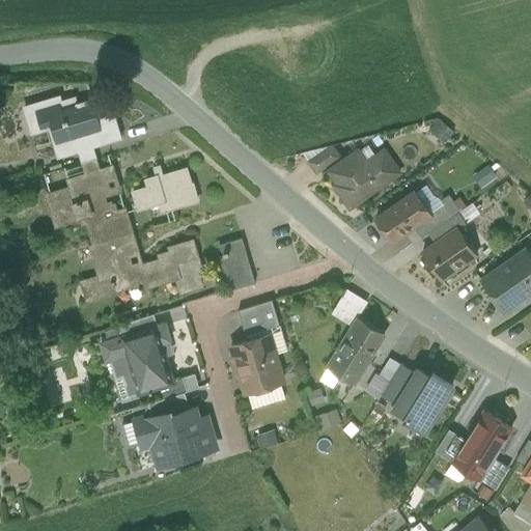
[(92,101),(75,107),(73,100),(59,104),(57,98),(31,106),(39,133),(50,130),(57,156),(118,138),(113,118),(111,118),(106,103),(93,107),(92,101)]
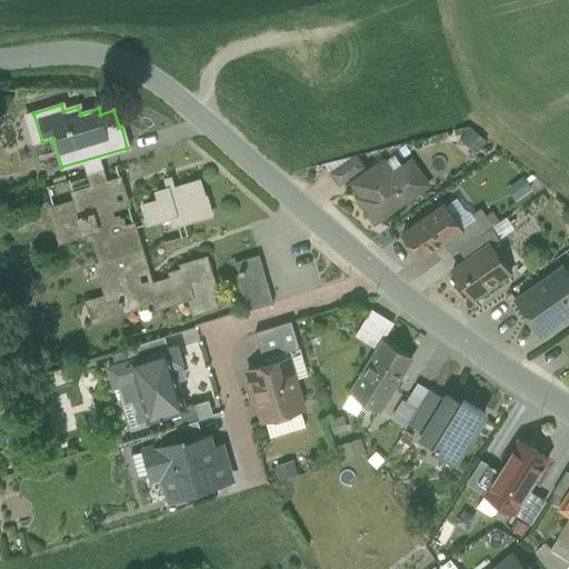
[(356,157),(330,173),(339,186),(363,168),(356,157)]
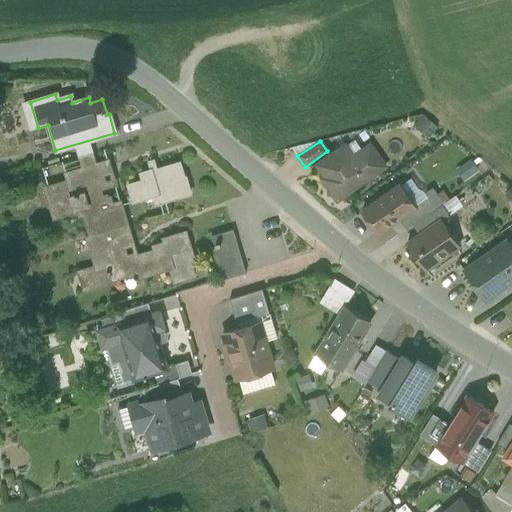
[(344,145),(317,165),(332,186),(329,188),(337,199),(352,189),(351,186),(360,179),(362,182),(384,166),(370,145),(360,152),(363,157),(356,162),(344,145)]
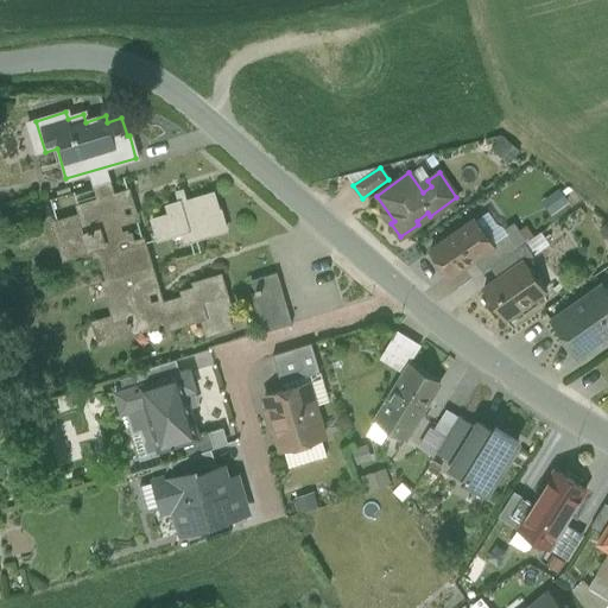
[(109,181),(93,185),(96,200),(113,195),(109,181)]
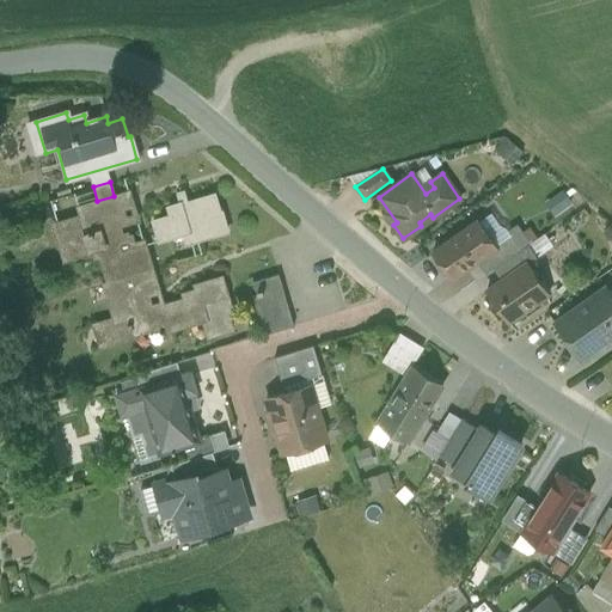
[(114,196),(97,201),(98,202),(79,208),(81,215),(68,219),(71,230),(66,231),(66,232),(61,234),(67,255),(73,254),(73,255),(97,248),(105,274),(112,271),(115,280),(152,269),(145,246),(141,248),(138,233),(135,233),(134,230),(129,232),(124,216),(129,214),(127,206),(133,204),(129,191),(114,196)]
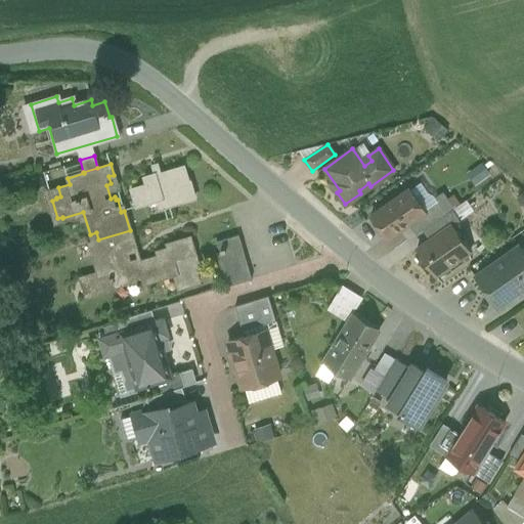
[(183,167),(155,175),(154,174),(143,177),(145,184),(131,188),(136,206),(160,199),(163,208),(191,199),(193,198),(192,195),(193,195),(189,182),(188,183),(183,167)]
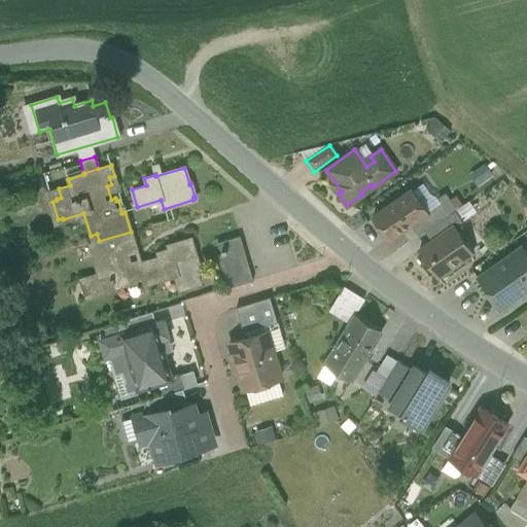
[(412,190),(373,218),(388,240),(401,230),(410,224),(427,212),(426,211),(412,190)]
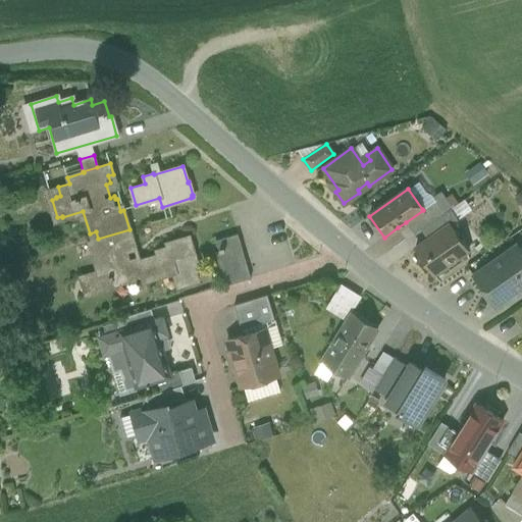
[(423,210),(406,222),(414,233),(420,229),(444,213),(435,200),(422,209),(423,210)]
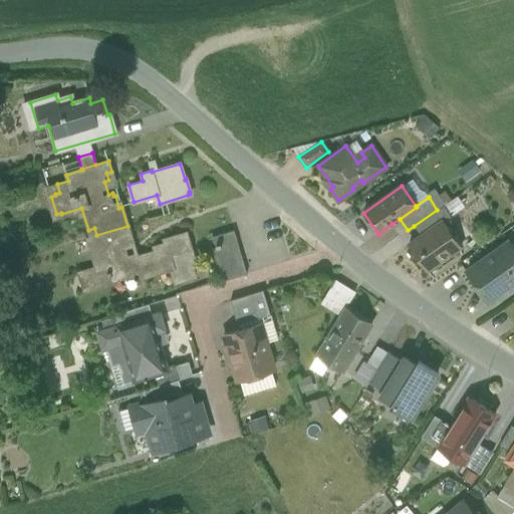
[(437,210),(414,226),(421,236),(443,221),(443,222),(452,216),(444,205),(437,210)]
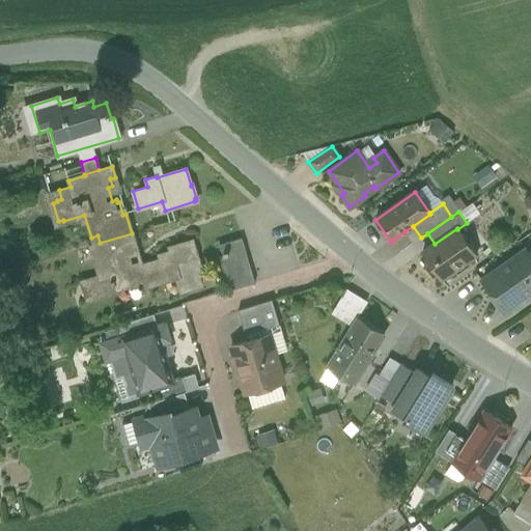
[(421,238),(413,226),(404,231),(413,244),(421,238)]
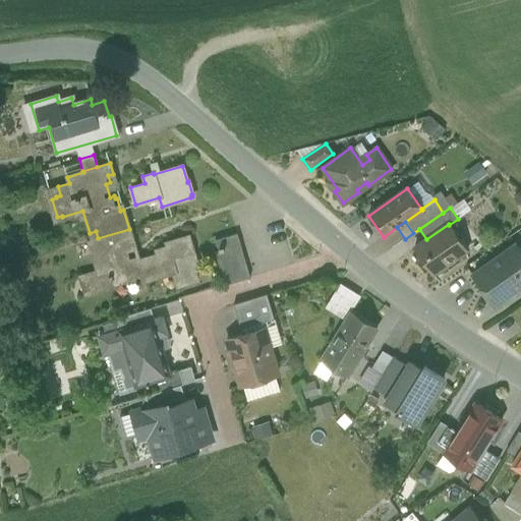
[(426,239),(414,247),(432,274),(466,249),(449,225),(449,224),(426,239)]
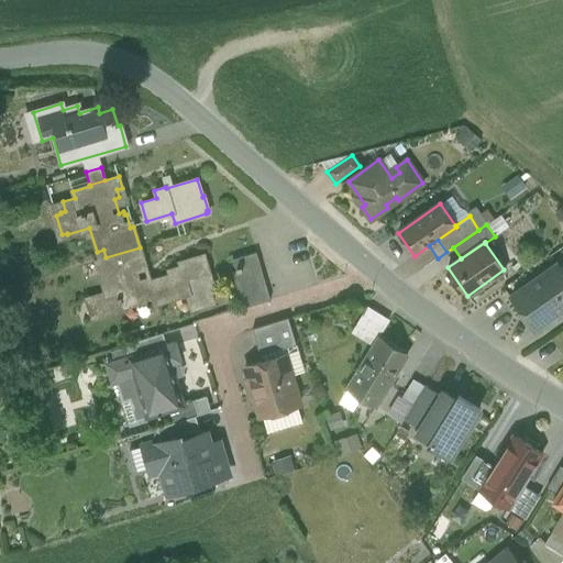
[(106,257),(95,261),(105,293),(89,297),(96,318),(124,310),(123,307),(144,300),(139,284),(135,272),(146,268),(140,247),(106,257)]
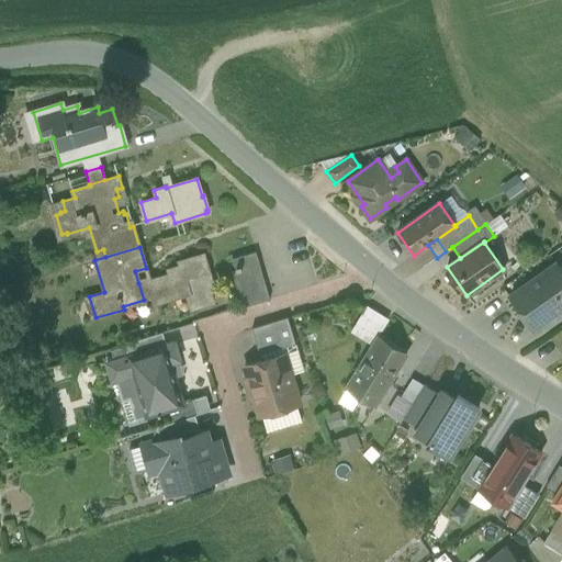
[(256,251),(232,259),(235,270),(231,271),(242,307),(270,300),(256,251)]
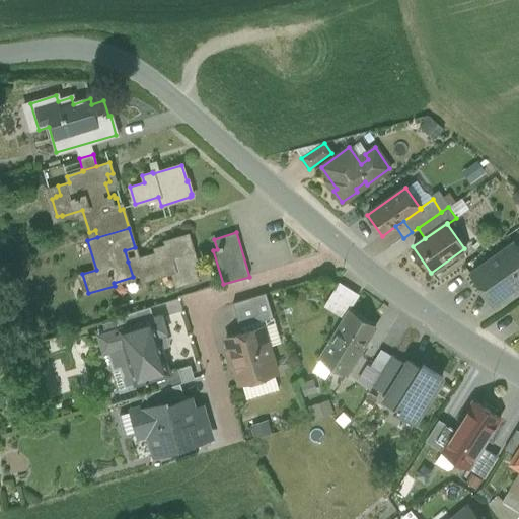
[(188,234),(165,241),(166,245),(155,248),(156,253),(128,262),(132,275),(140,272),(142,280),(173,271),(177,284),(197,279),(193,265),(197,264),(188,234)]
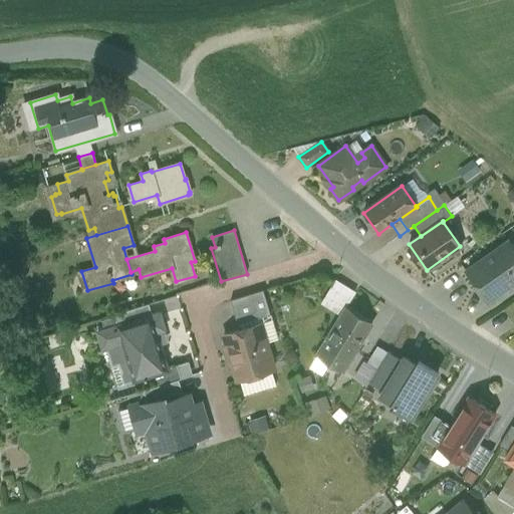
[(513,248),(509,241),(467,271),(487,300),(513,280),(513,248)]
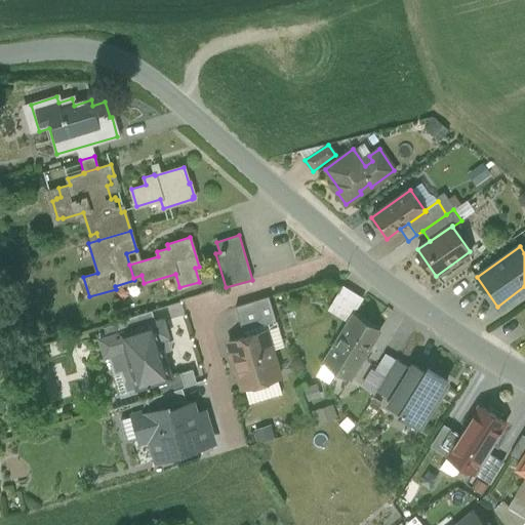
[(345,320),(358,295),(336,283),(323,308),(345,320)]
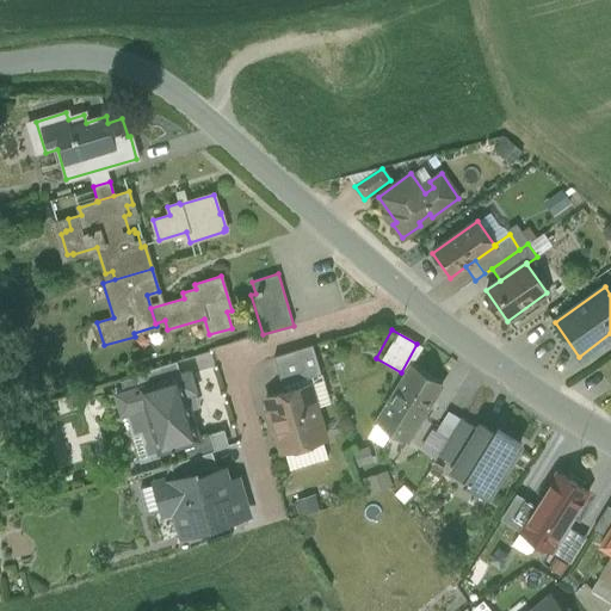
[(313,345),(273,357),(283,386),(321,374),(313,345)]
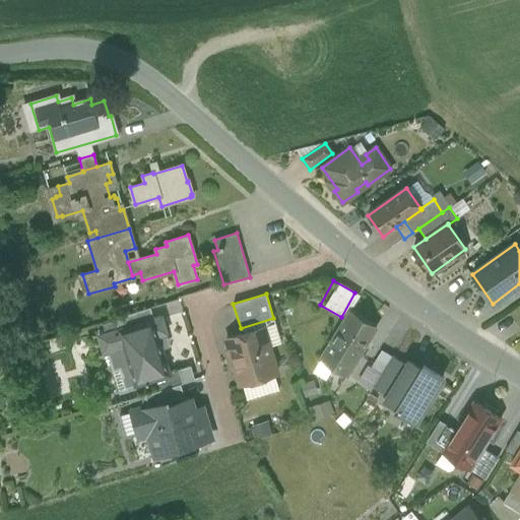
[(150,307),(116,317),(119,329),(154,318),(150,307)]
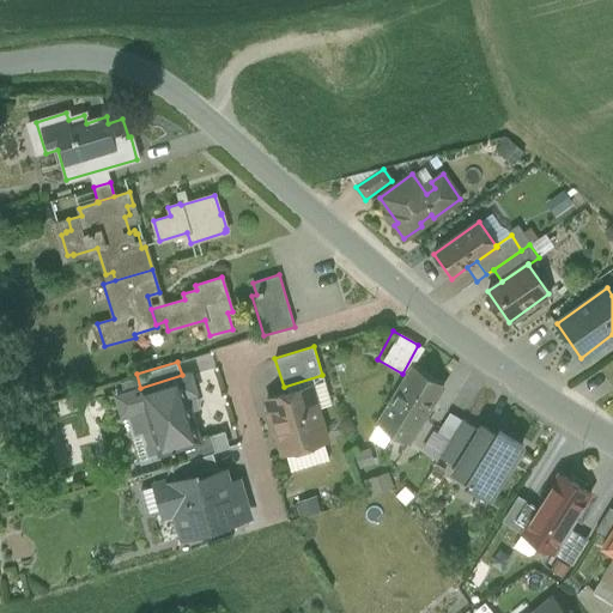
[(443,386),(413,368),(378,424),(408,443),(443,386)]
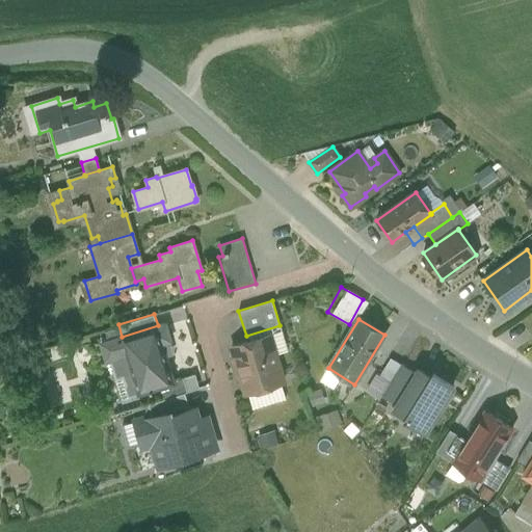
[(122,337),(102,343),(106,358),(110,357),(115,378),(132,373),(138,393),(150,390),(150,392),(153,391),(152,389),(174,382),(161,343),(170,340),(165,323),(158,325),(122,337)]
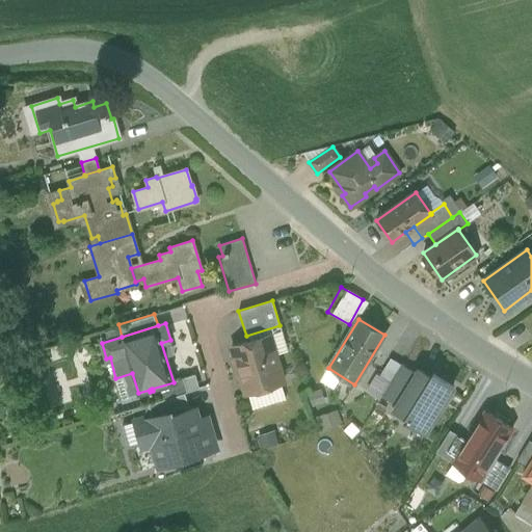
[(417,338),(406,331),(396,350),(405,355),(417,338)]
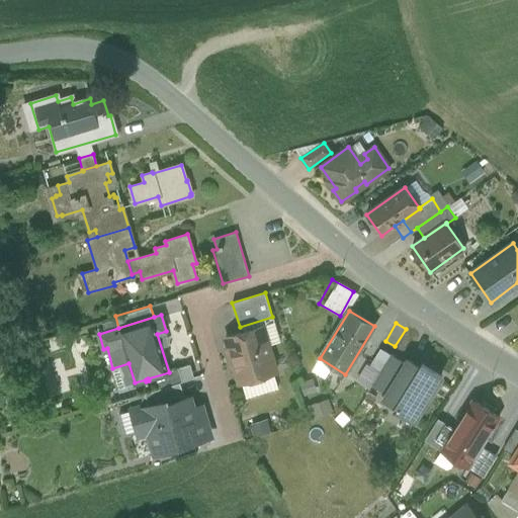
[(262,326),(226,337),(239,382),(276,372),(262,326)]
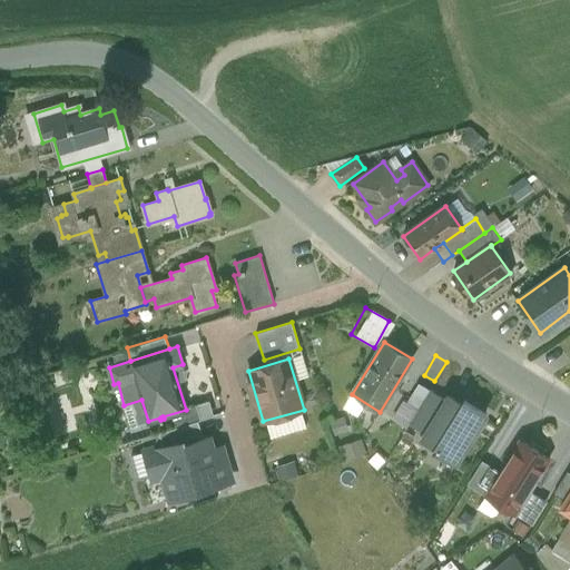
[(425,433),(445,400),(429,391),(409,423),(425,433)]
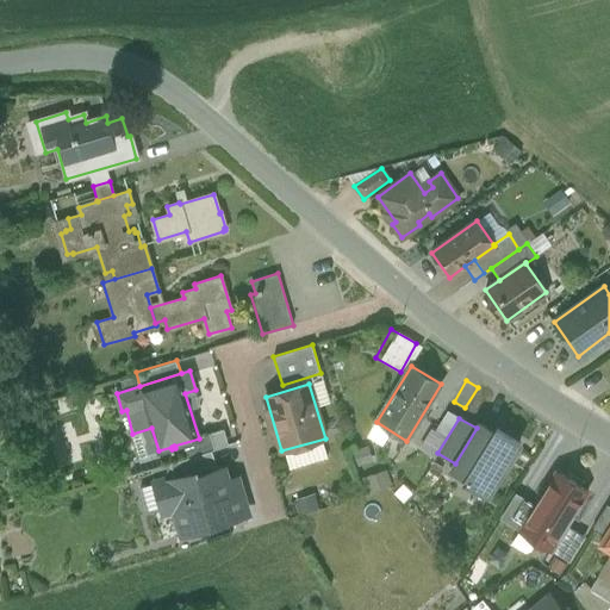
[(465,481),(489,496),(520,444),(496,429),(493,433),(480,423),(477,428),(455,464),(452,470),(466,478),(465,481)]
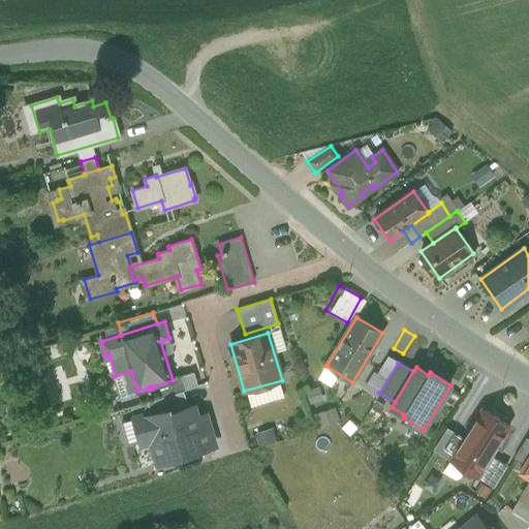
[(184,391),(148,401),(152,412),(165,408),(166,412),(188,406),(184,391)]
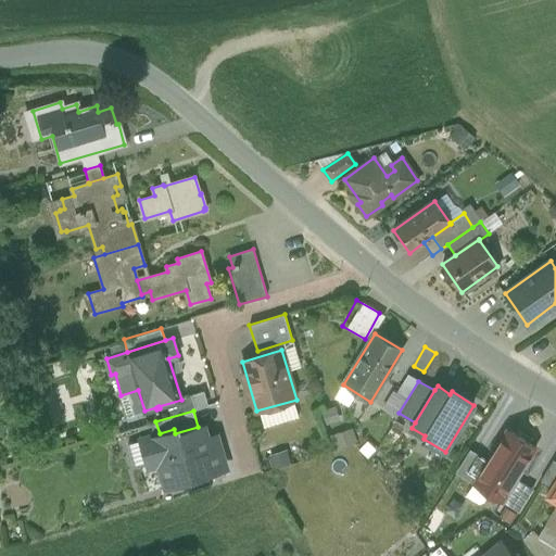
[(198,427),(175,433),(174,429),(160,433),(140,440),(148,464),(160,459),(168,487),(224,469),(217,445),(209,447),(202,426),(198,427)]
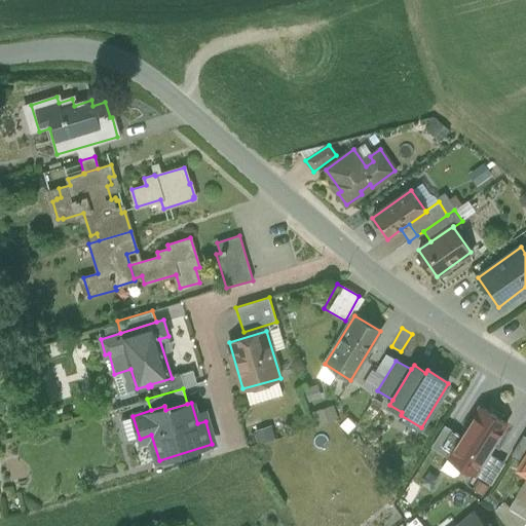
[(506,423),(479,406),(448,457),(476,474),(506,423)]
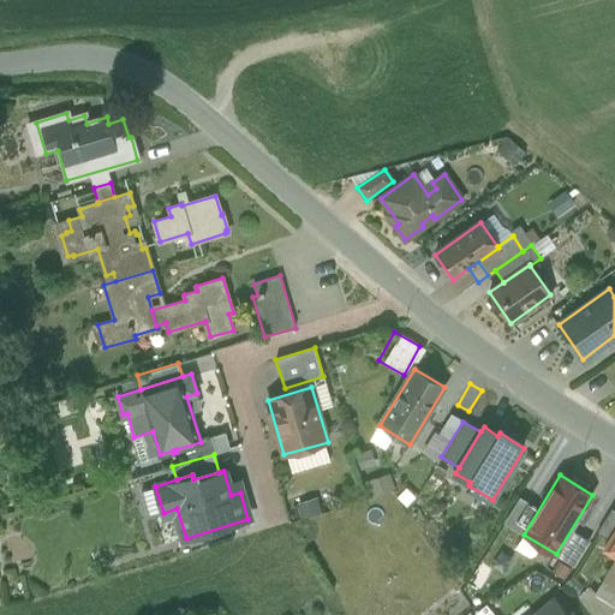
[(614,530),(614,511),(611,508),(597,532),(609,539),(614,530)]
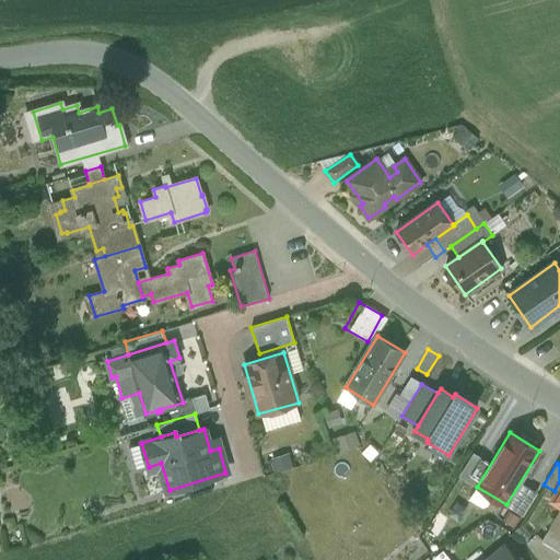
[(559,482),(555,491),(550,499),(559,504),(559,511),(550,528),(559,534),(559,482)]
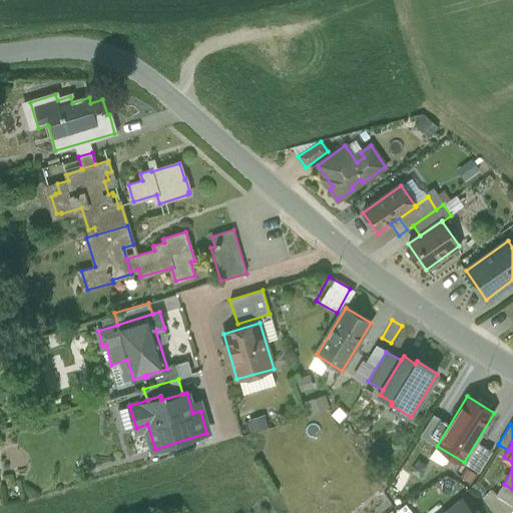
[(474,476),(454,463),(449,472),(469,484),(474,476)]
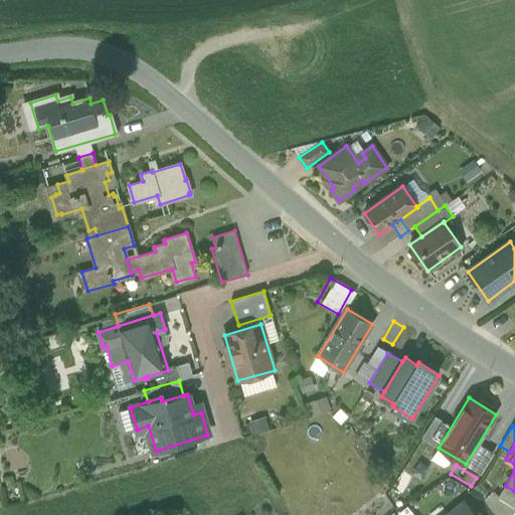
[(514,491),(506,486),(499,496),(499,497),(514,506),(514,491)]
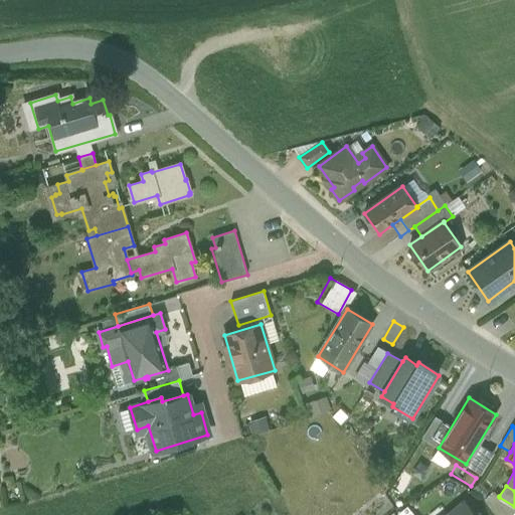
[(514,514),(514,506),(499,497),(499,496),(492,492),(485,500),(497,514),(514,514)]
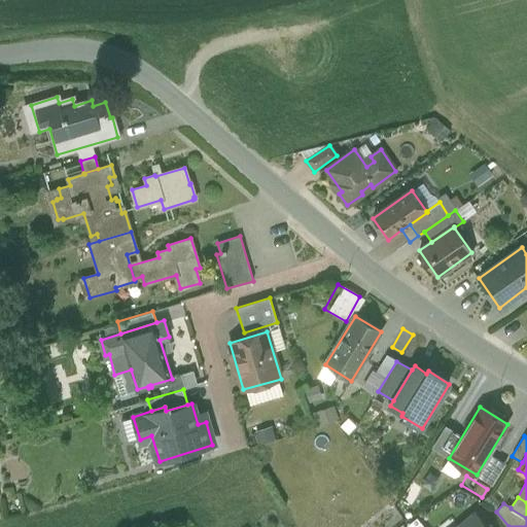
[(487,526),(476,513),(457,526),(487,526)]
